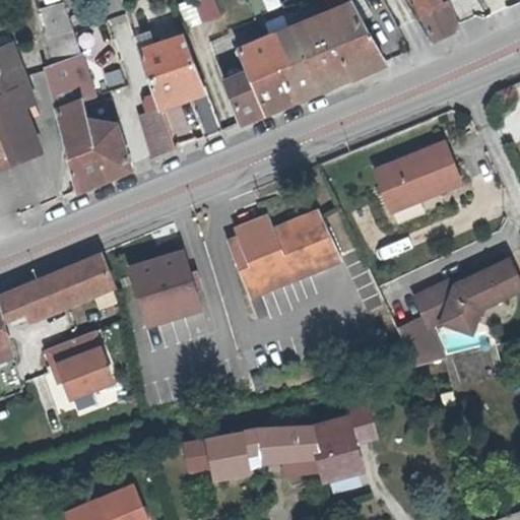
[(50,65),(82,53),(65,0),(36,9),(44,41),(50,65)]
